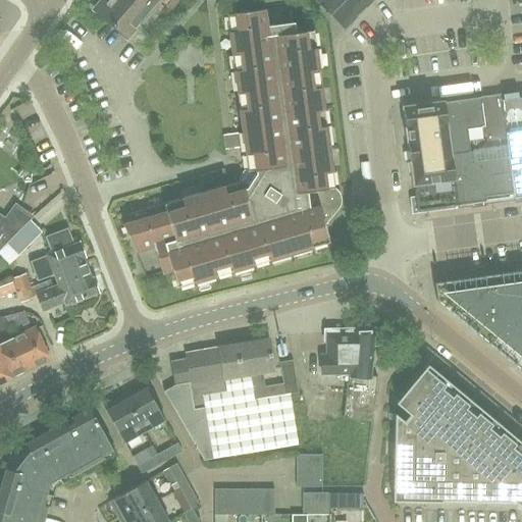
[(102,0),(94,10),(126,38),(159,0),(102,0)]
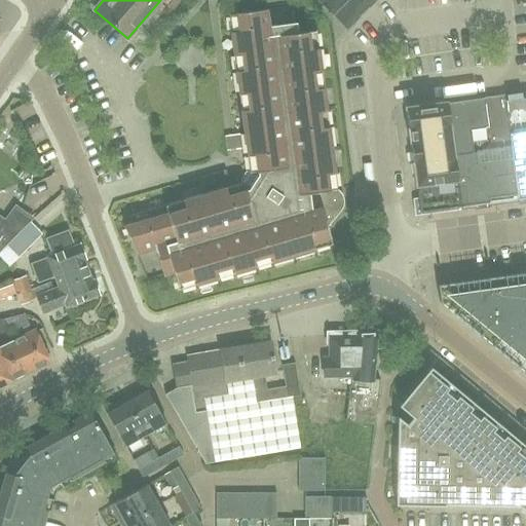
[(315,0),(346,31),(377,0),(315,0)]
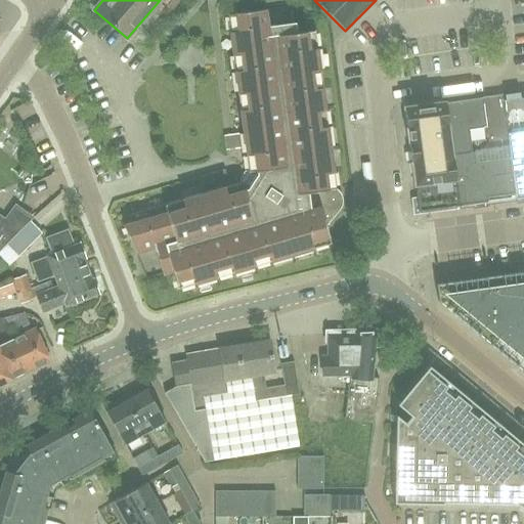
[(177,289),(216,277),(331,244),(321,213),(331,210),(328,190),(336,189),(314,31),(296,33),(295,23),(267,26),(265,9),(227,14),(248,172),(242,181),(127,216),(129,223),(123,225),(135,254),(155,248),(162,274),(172,271),(177,289)]
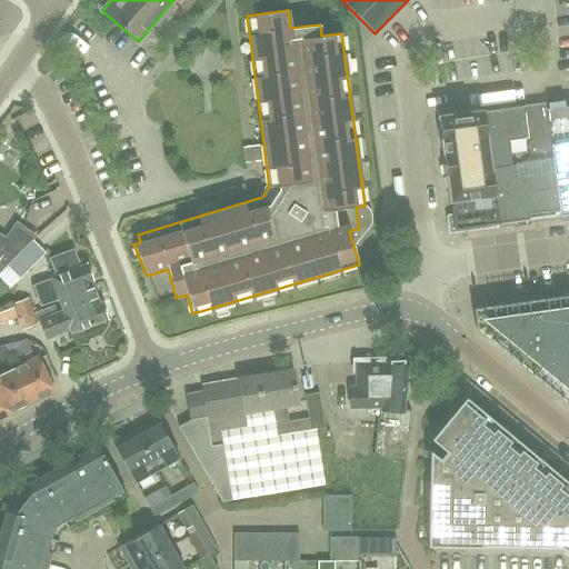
[(552,149),(561,215),(568,213),(568,98),(546,102),(552,149)]
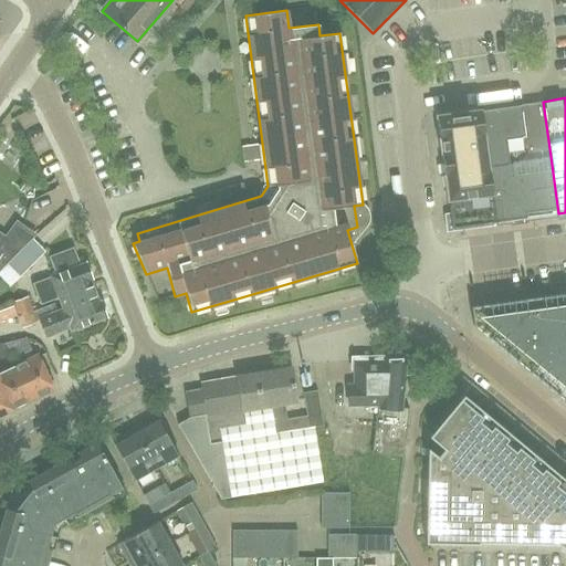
[(438,115),(452,229),(558,213),(549,148),(543,102),(438,115)]
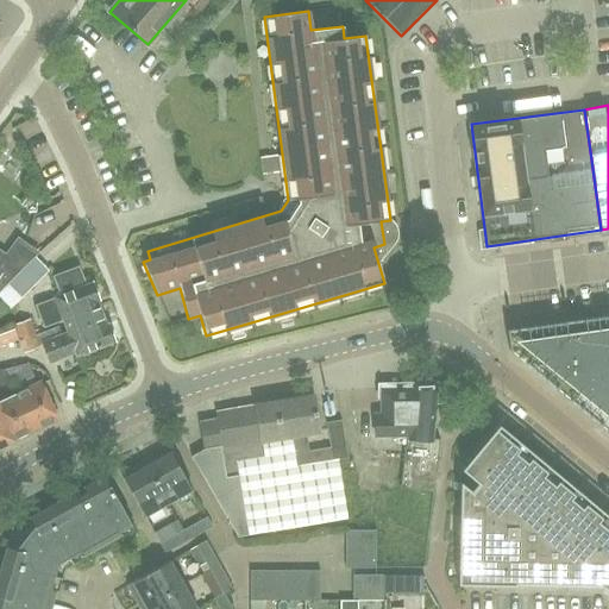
[(0,293),(36,257),(19,245),(0,271),(0,293)]
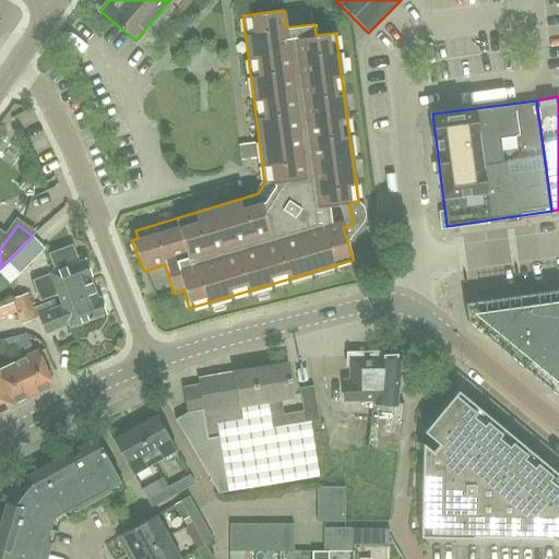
[(75,287),(92,281),(90,276),(92,275),(86,260),(80,262),(73,246),(51,253),(58,270),(34,280),(43,300),(58,295),(62,306),(81,299),(75,287)]
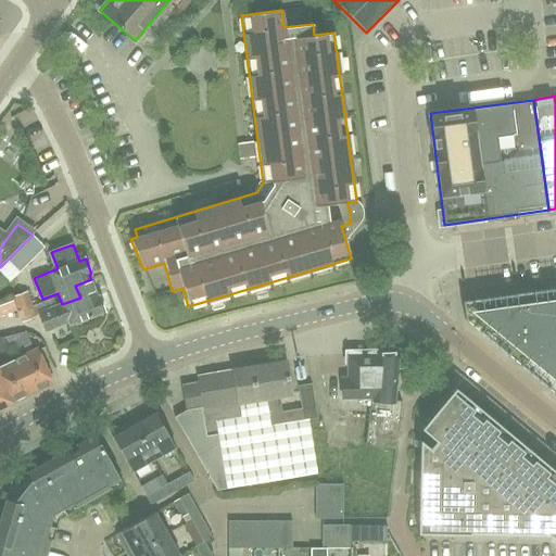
[(58,306),(40,313),(47,331),(70,323),(71,325),(105,312),(100,297),(98,297),(91,279),(75,286),(80,298),(62,304),(58,306)]
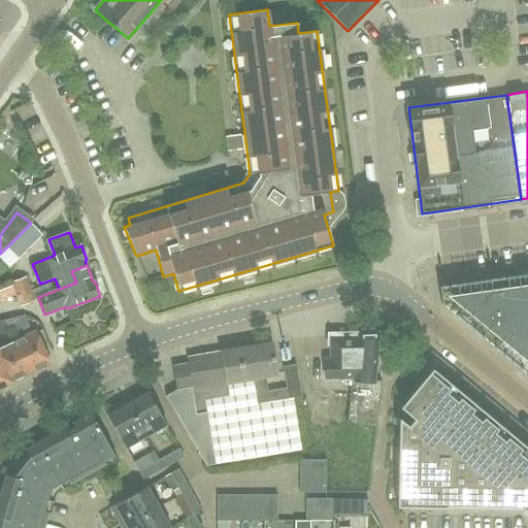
[(494,342),(492,345),(520,368),(521,366),(521,365),(527,357),(527,272),(504,276),(505,288),(492,290),(490,278),(456,284),(459,308),(456,312),(454,314),(487,341),(489,339),(494,342)]
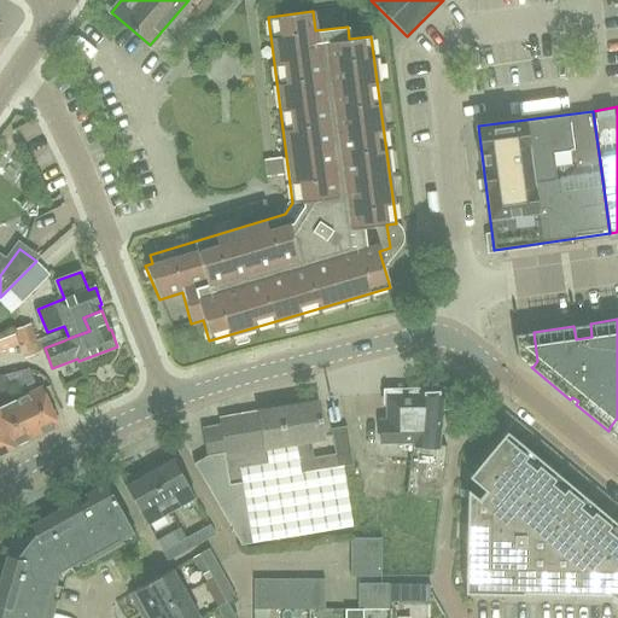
[(23,345),(39,339),(33,325),(18,331),(23,345)]
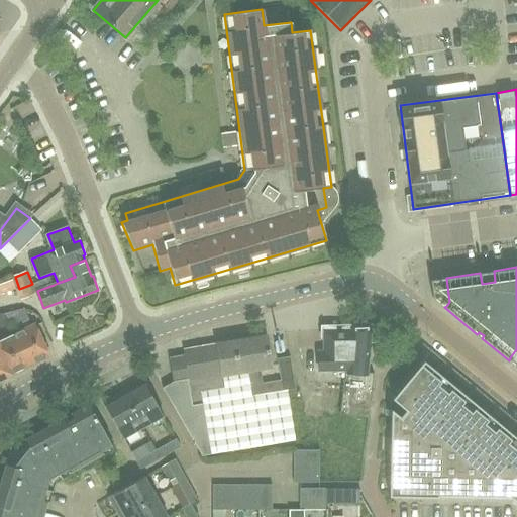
[(50,277),(32,284),(35,292),(37,291),(54,285),(50,277)]
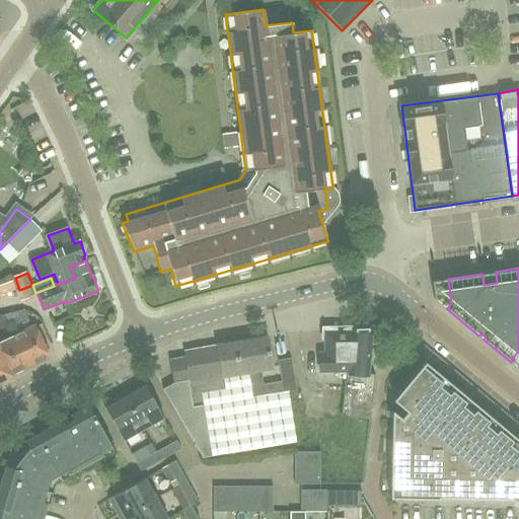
[(146,292),(160,292),(159,279),(146,280),(146,292)]
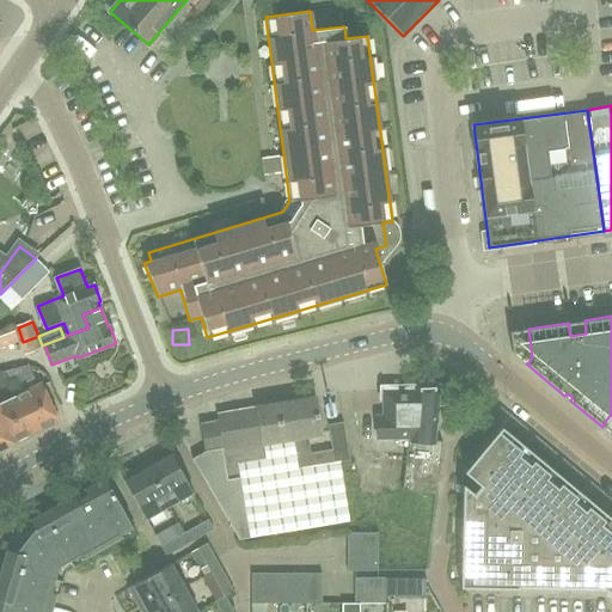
[(16,330),(0,336),(0,348),(19,341),(16,330)]
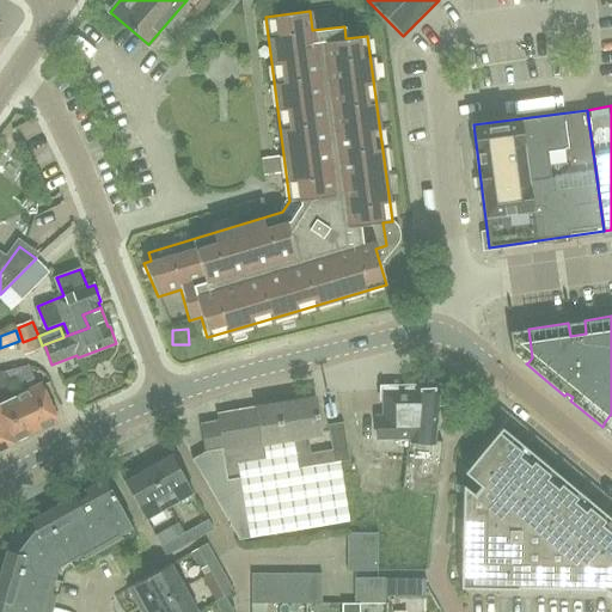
[(42,346),(38,336),(23,342),(28,355),(43,349),(42,346)]
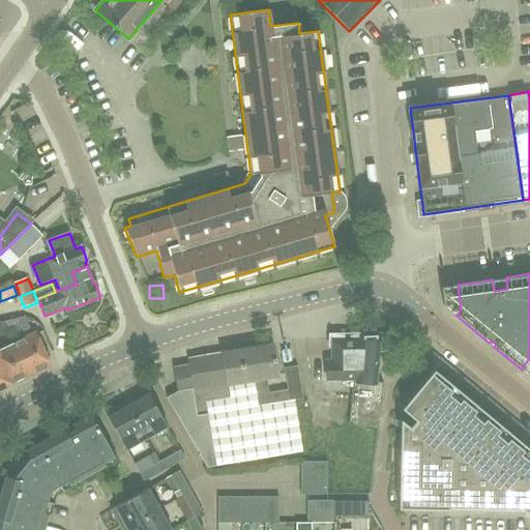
[(11,333),(16,343),(31,374),(51,364),(36,333),(23,340),(18,330),(29,326),(25,317),(6,322),(11,333)]
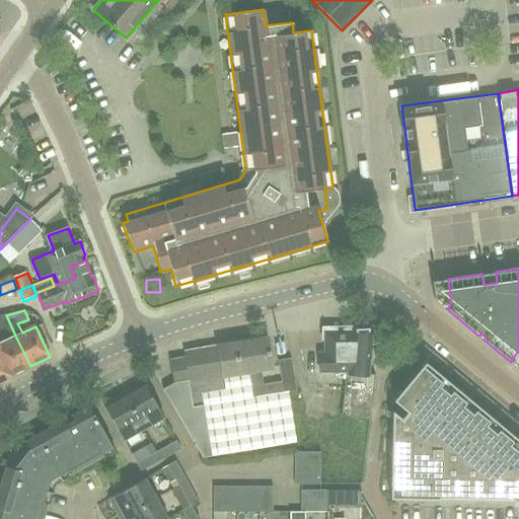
[(6,315),(0,316),(0,329),(0,331),(11,326),(6,315)]
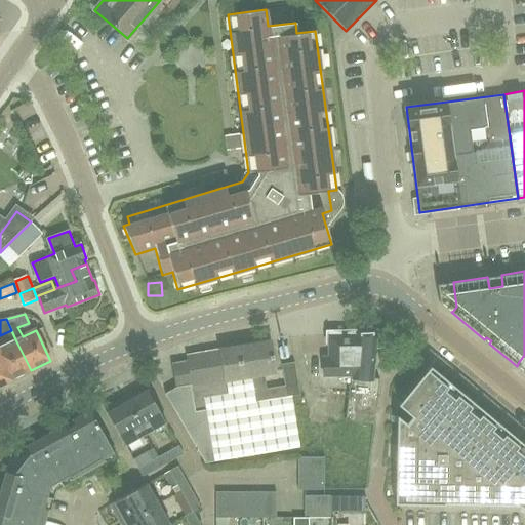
[(379,379),(373,378),(377,332),(330,334),(329,359),(323,359),(323,376),(342,376),(342,379),(350,379),(346,421),(374,425),(379,379)]
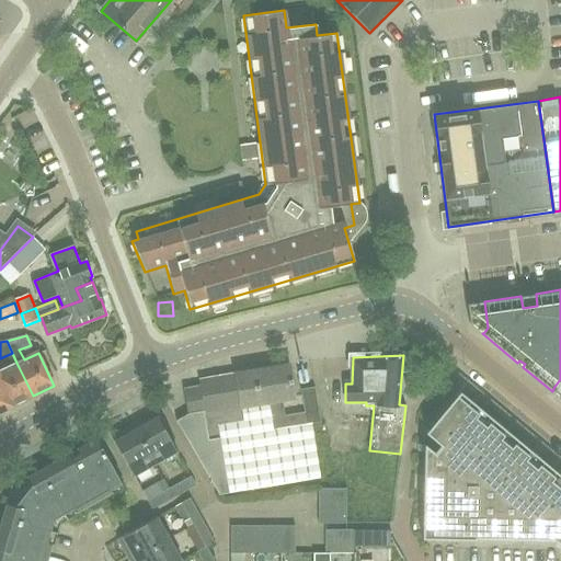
[(0,378),(13,405),(33,396),(16,363),(0,370),(0,378)]
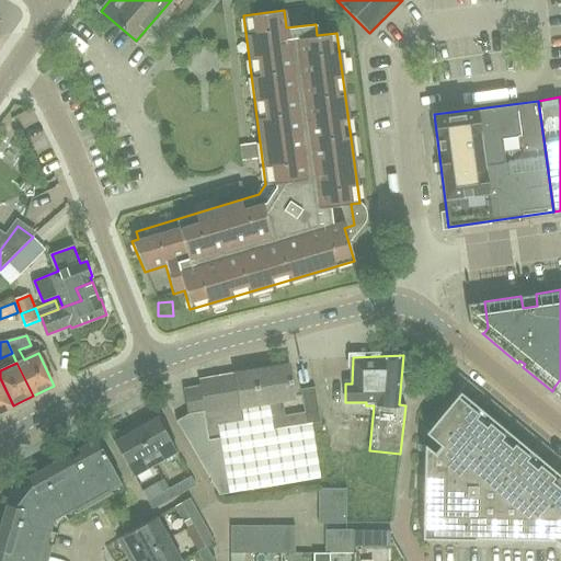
[(231,495),(325,481),(317,427),(310,428),(308,413),(278,418),(276,404),(298,400),(293,365),(184,381),(195,449),(213,446),(215,460),(226,459),(231,495)]
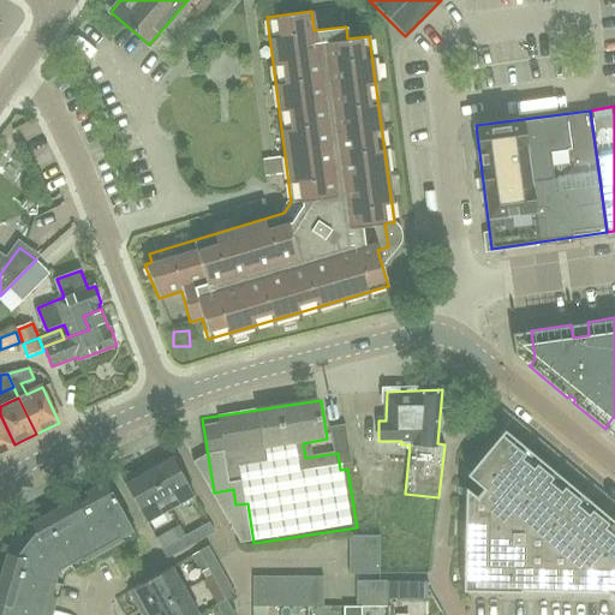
[(0,451),(15,445),(0,415),(0,451)]
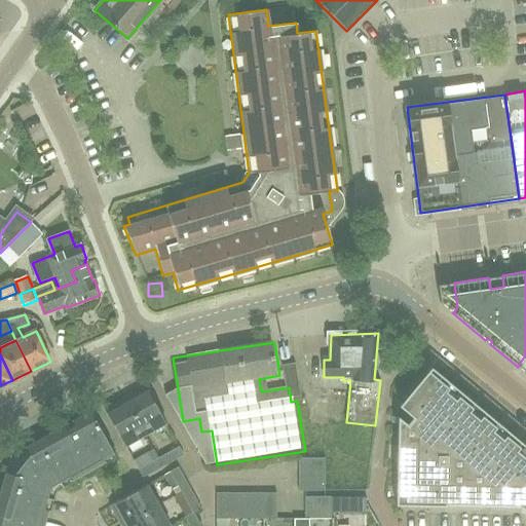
[(288,366),(292,396),(302,393),(298,364),(288,366)]
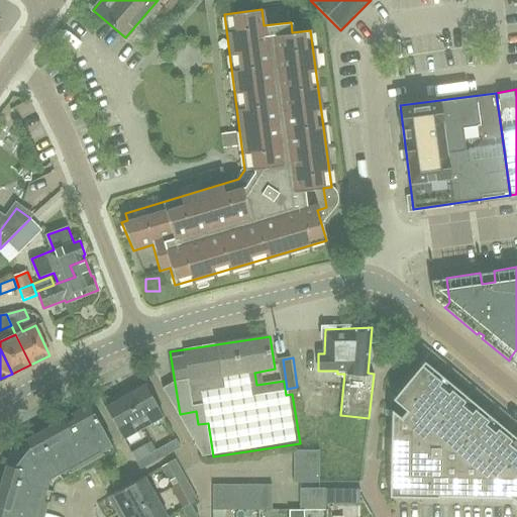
[(389,496),(418,497),(438,497),(438,496),(511,498),(516,502),(516,448),(516,450),(508,443),(514,436),(499,424),(493,431),(485,424),(491,417),(476,404),(470,412),(461,405),(468,398),(452,385),(446,392),(438,386),(444,379),(423,360),(392,399),(405,410),(400,416),(391,409),(389,496)]
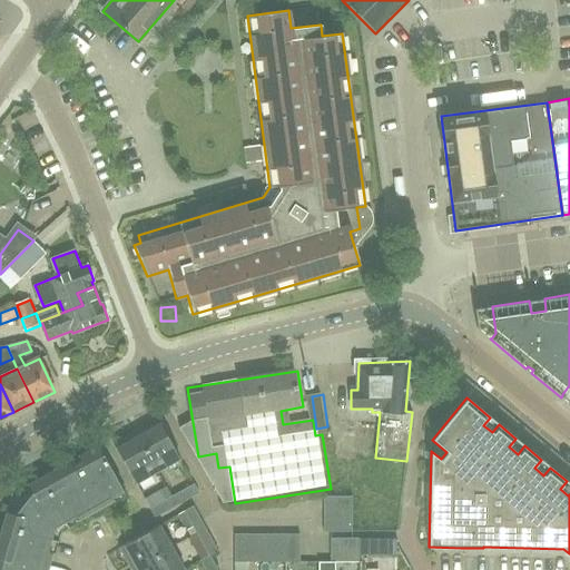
[(159,420),(137,432),(159,472),(182,459),(159,420)]
